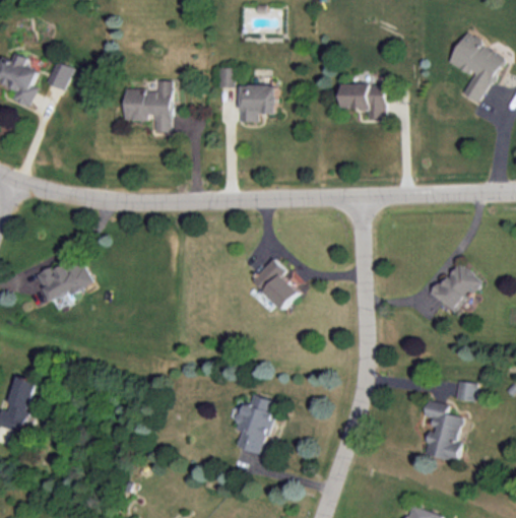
[(449,62),(472,75),(463,93),(479,103),(503,59),(478,45),(480,41),(464,33),(449,62)]
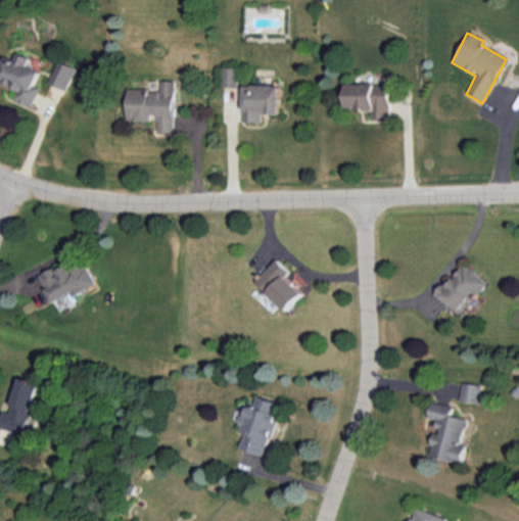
[(36,88),(31,86),(36,73),(22,66),(26,58),(13,53),(10,60),(1,57),(0,60),(0,82),(15,89),(10,100),(28,107),(36,88)]
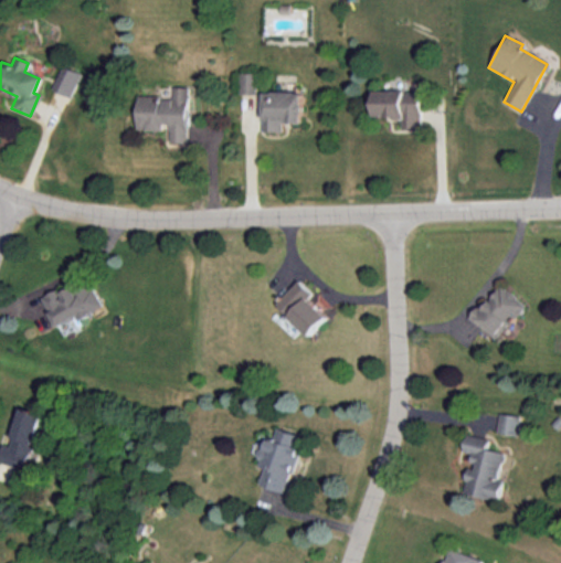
[(66,98),(77,74),(60,65),(49,89),(66,98)]
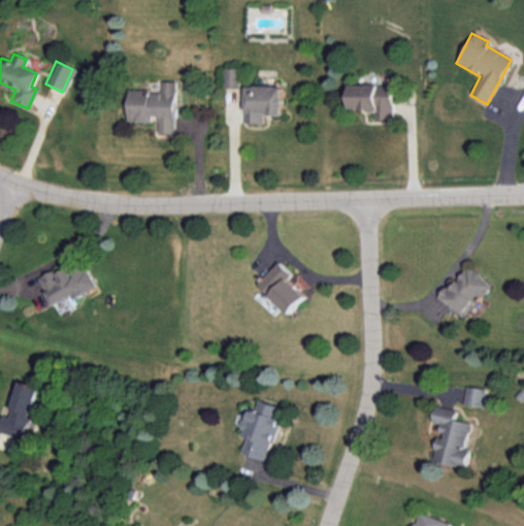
[(220,88),(236,89),(236,69),(221,69),(220,88)]
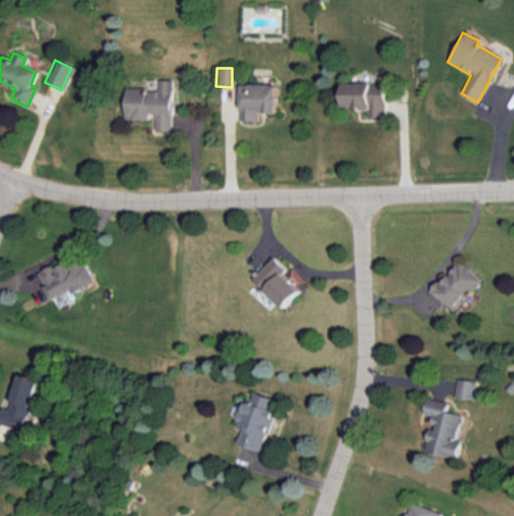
[(151,132),(168,132),(169,81),(155,81),(155,89),(122,89),(122,119),(151,119),(151,132)]
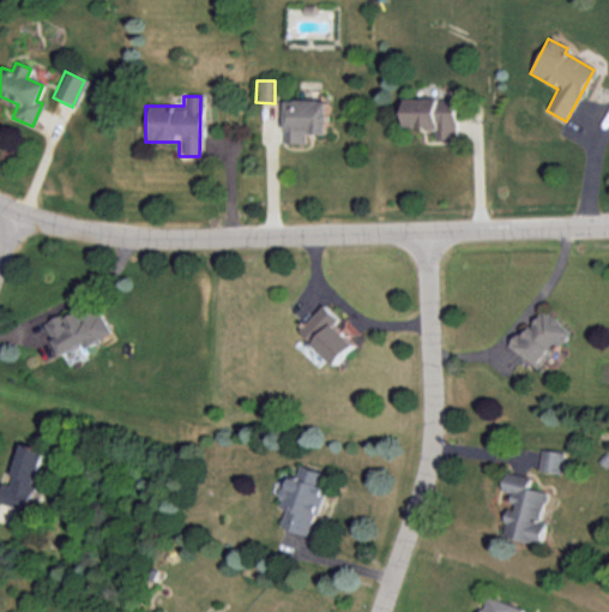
[(435,141),(456,139),(454,100),(403,101),(403,129),(434,127),(435,141)]
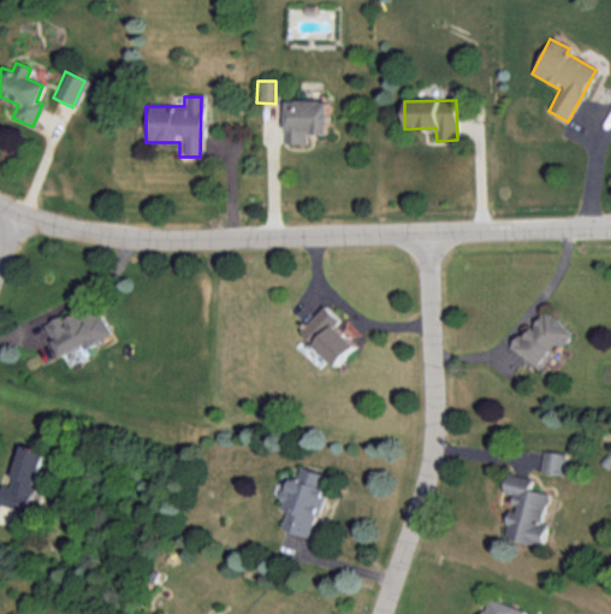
[(284,145),(306,145),(306,135),(326,135),(327,101),(285,101),(284,145)]
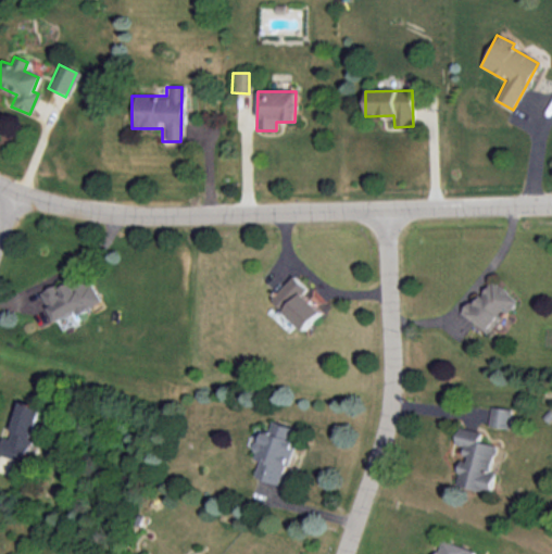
[(38,293),(52,323),(74,312),(75,315),(99,303),(85,276),(57,290),(54,285),(38,293)]
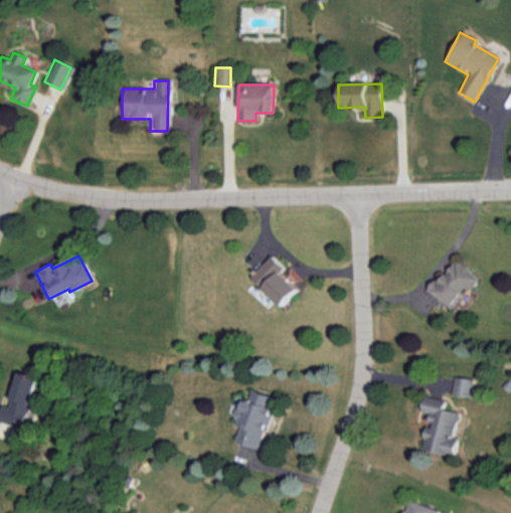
[(249,279),(281,307),(298,289),(281,273),(285,269),(271,257),(249,279)]
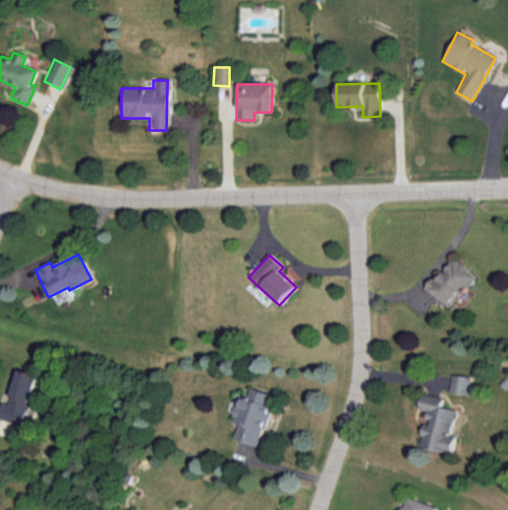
[(423,289),(448,308),(473,276),(452,259),(441,273),(437,270),(423,289)]
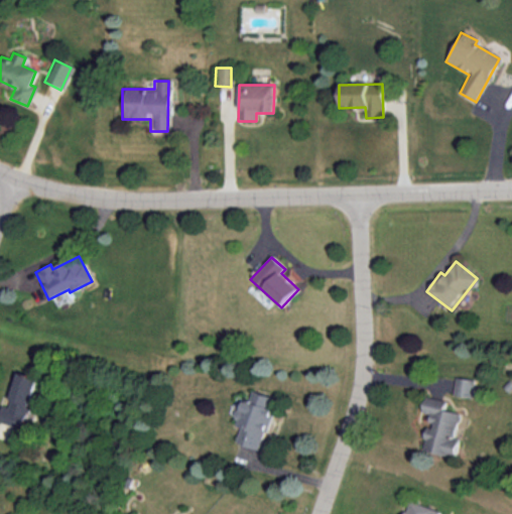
[(0,423),(23,429),(35,379),(15,374),(7,408),(0,406),(0,423)]
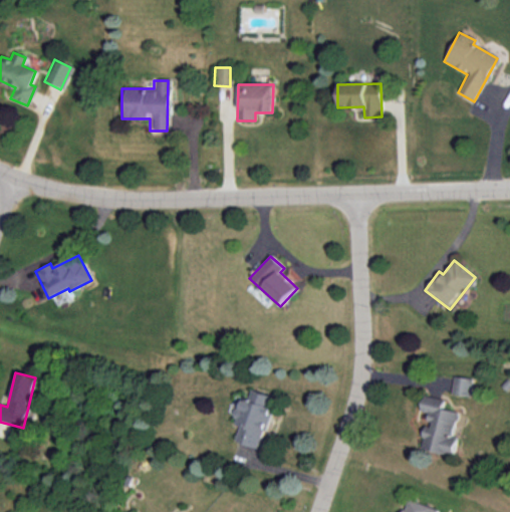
[(471,378),(452,376),(450,395),(469,397),(471,378)]
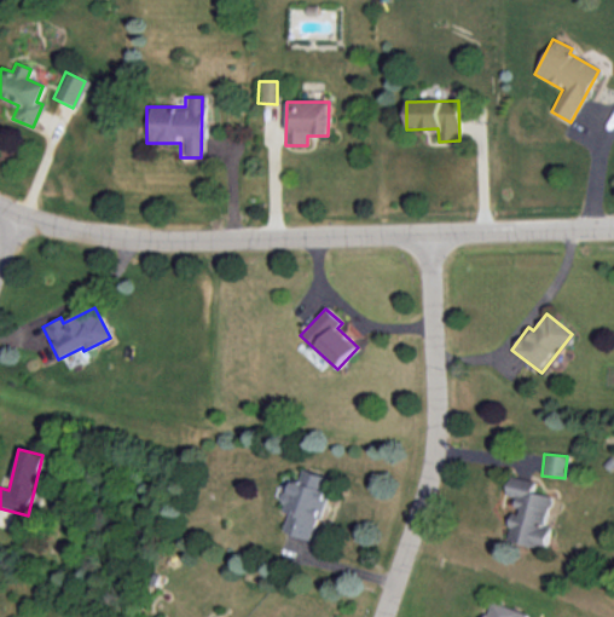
[(310,541),(329,478),(300,470),(296,483),(288,480),(278,511),(287,513),(281,532),(310,541)]
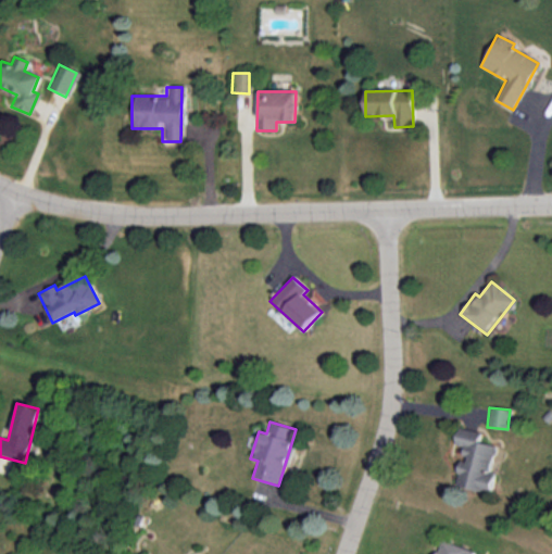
[(493,447),(477,442),(479,433),(458,428),(453,445),(463,448),(460,458),(461,458),(454,486),(488,493),(493,474),(488,473),(493,447)]
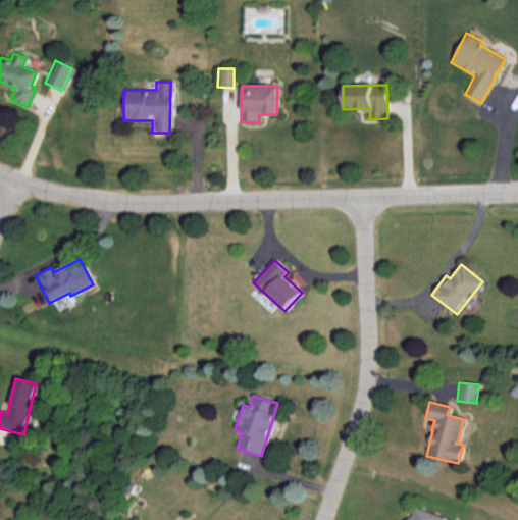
[(441,519),(442,518),(410,508),(406,519),(441,519)]
